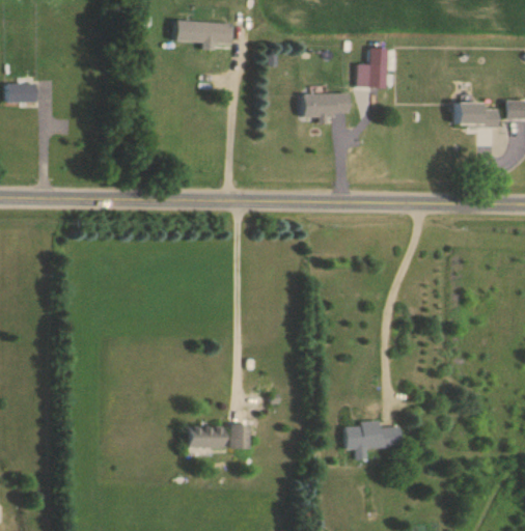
[(233,44),(235,23),(177,21),(176,43),(233,44)]
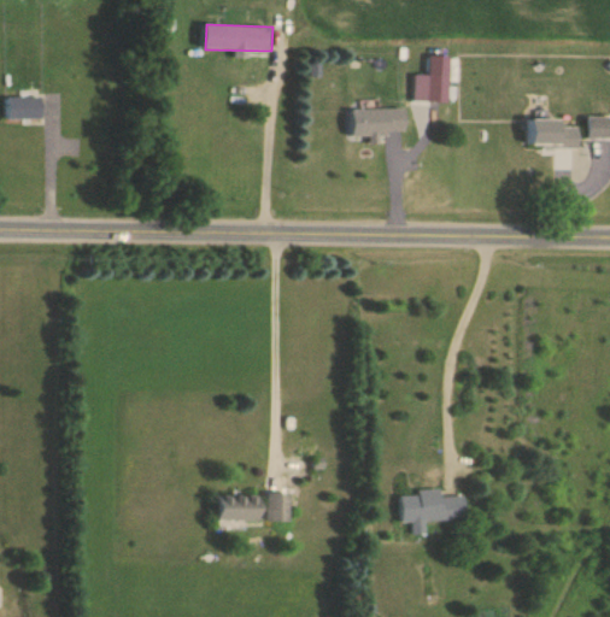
[(10,119),(46,119),(46,98),(10,97),(10,119)]
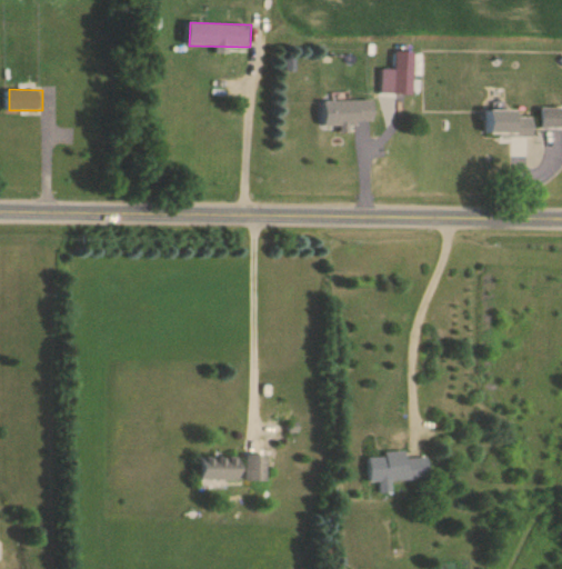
[(325,101),(325,125),(375,125),(375,101),(325,101)]
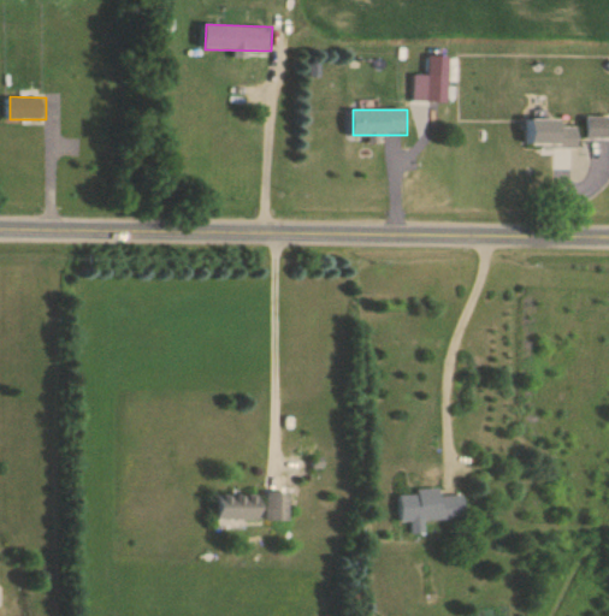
[(591,138),(608,138),(608,116),(591,117),(591,138)]
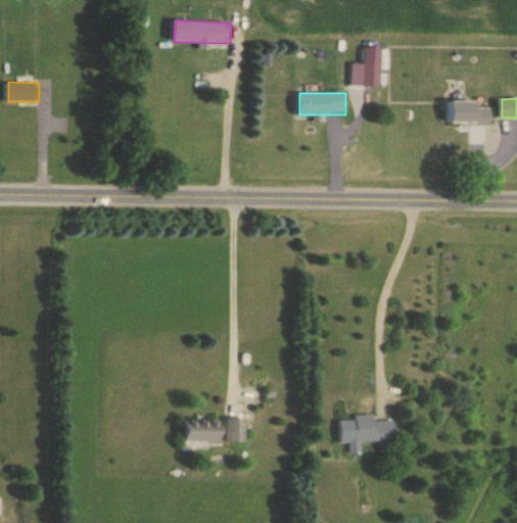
[(451,102),(451,126),(494,126),(494,102),(451,102)]
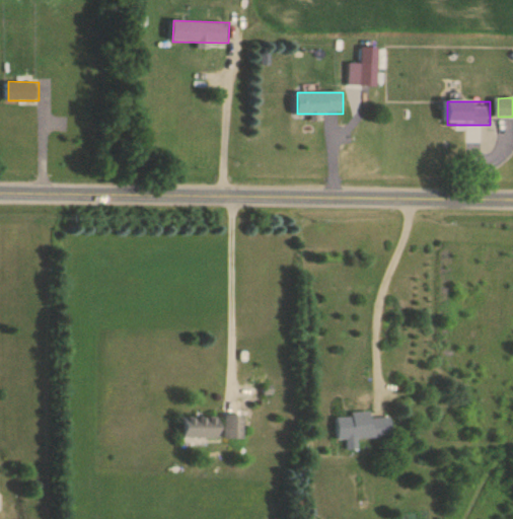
[(371,418),(371,411),(352,412),(352,416),(337,416),(337,439),(347,439),(348,450),(358,450),(358,438),(391,437),(391,418),(371,418)]
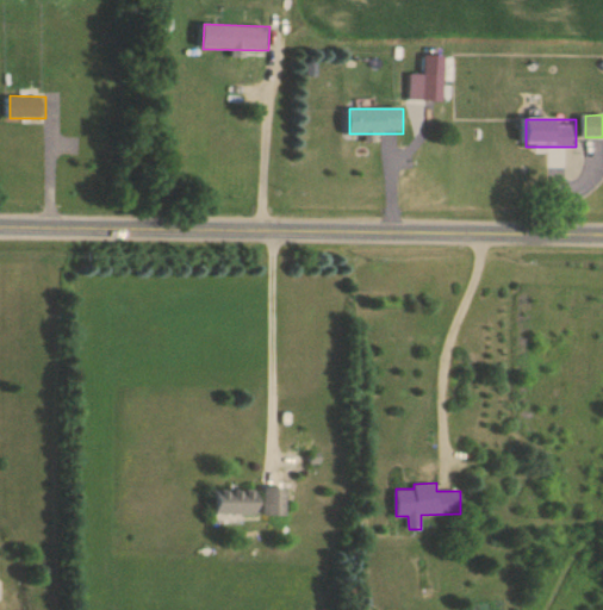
[(292,515),(292,486),(269,486),(269,515),(292,515)]
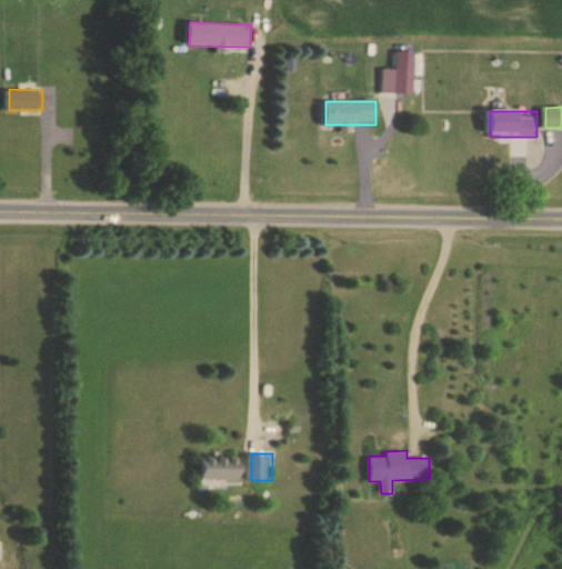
[(243,479),(243,456),(202,456),(202,479),(243,479)]
